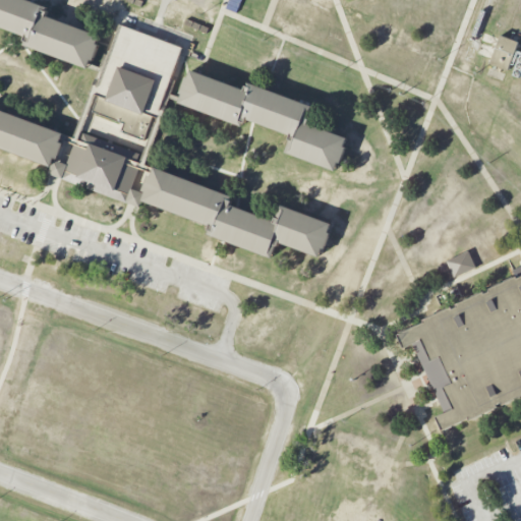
[(0,0),(24,0),(48,8),(46,16),(100,36),(88,68),(24,45),(27,38),(0,26),(0,0)]
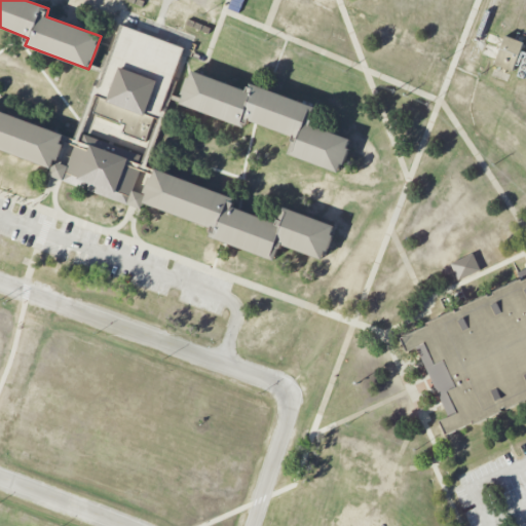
[(94,112),(100,97),(96,96),(121,25),(184,48),(182,52),(158,119),(153,117),(145,141),(121,133),(125,124),(94,112)]
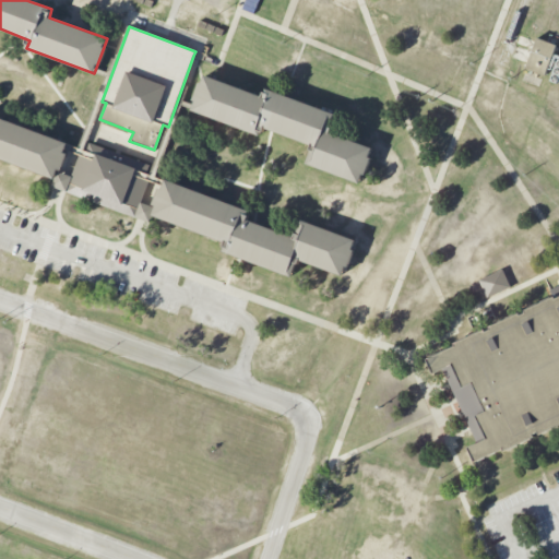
[(525,69),(536,38),(556,45),(545,75),(525,69)]
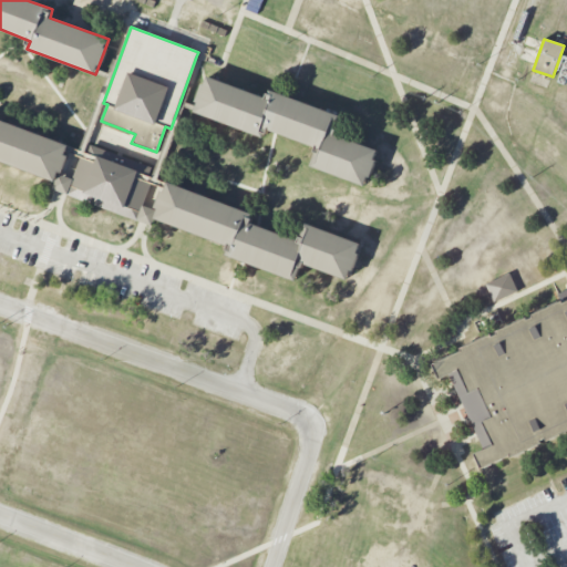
[(194,112),(208,76),(269,100),(270,90),(341,116),(337,134),(377,151),(363,185),(310,165),(317,147),(266,129),(263,137),(194,112)]
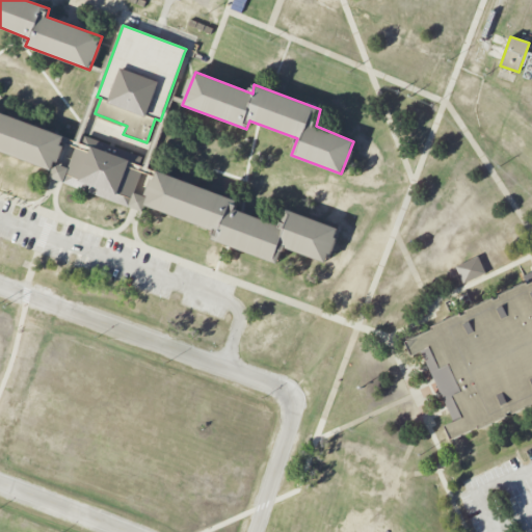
[(0,112),(237,201),(234,208),(281,227),(287,209),(338,229),(326,261),(283,245),(277,263),(213,239),(215,232),(144,206),(142,212),(50,178),(52,170),(0,150),(0,112)]
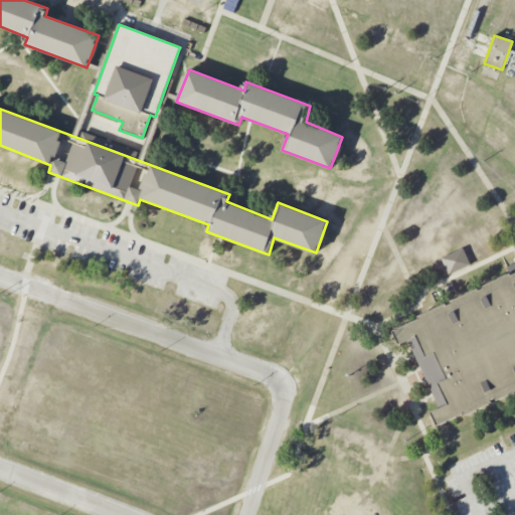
[(442,259),(449,275),(470,265),(463,248),(442,259)]
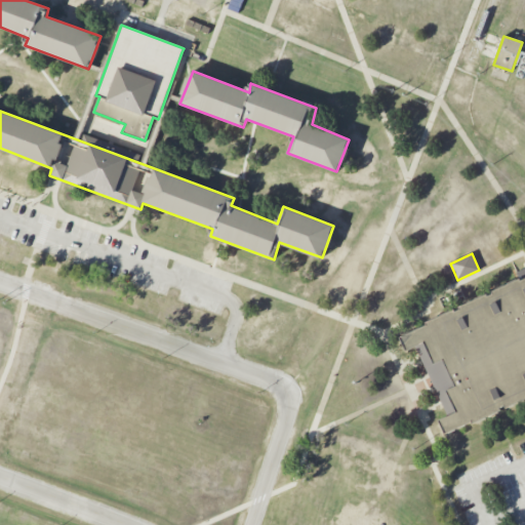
[(407,351),(401,338),(524,280),(524,396),(446,434),(439,421),(457,412),(447,392),(457,387),(444,359),(436,363),(423,344),(407,351)]
